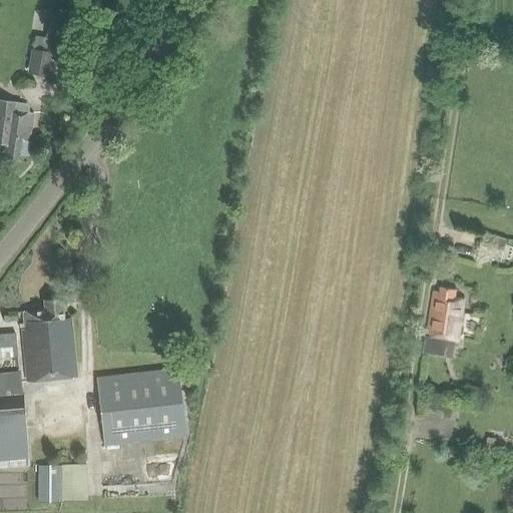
[(52,53),(31,49),(27,73),(48,77),(52,53)]
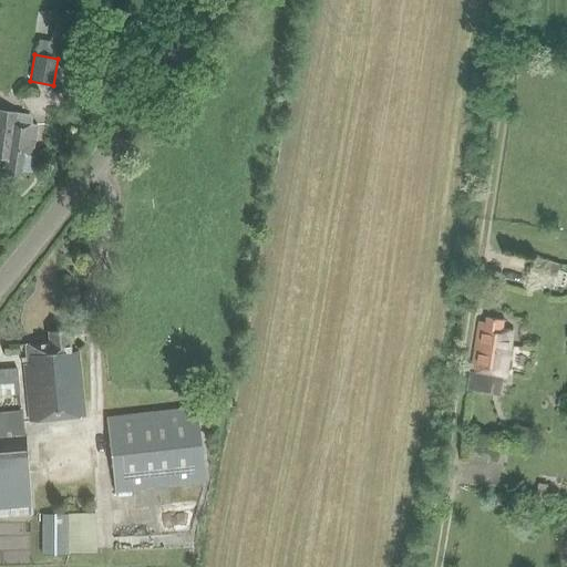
[(0,111),(0,157),(6,160),(6,163),(2,163),(1,168),(4,169),(3,176),(22,178),(23,171),(34,172),(37,156),(32,156),(37,125),(19,122),(20,114),(0,111)]
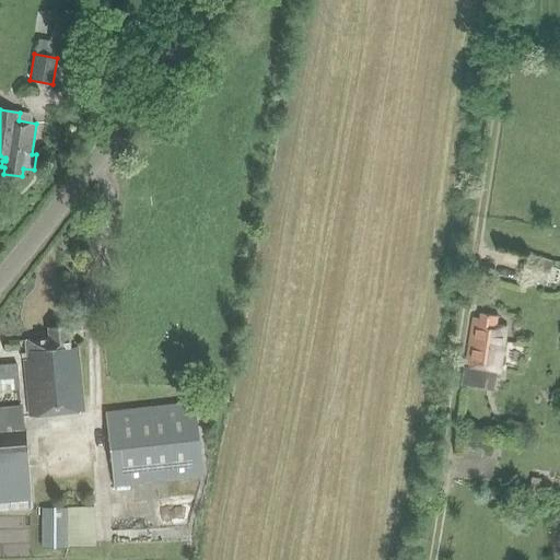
[(553,261),(531,255),(524,278),(547,284),(553,261)]
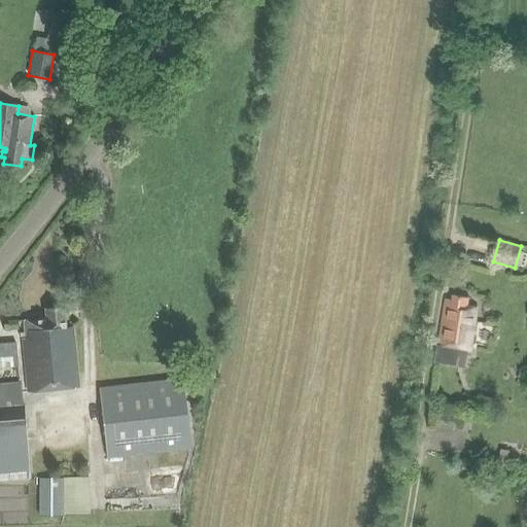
[(467,307),(468,299),(452,296),(451,305),(445,304),(438,347),(470,352),(477,309),(467,307)]
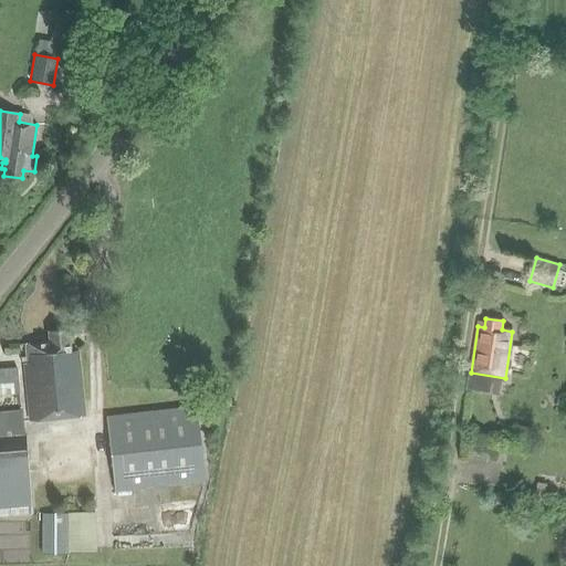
[(48,332),(49,343),(25,345),(27,364),(24,364),(31,422),(84,417),(77,353),(70,353),(67,331),(48,332)]
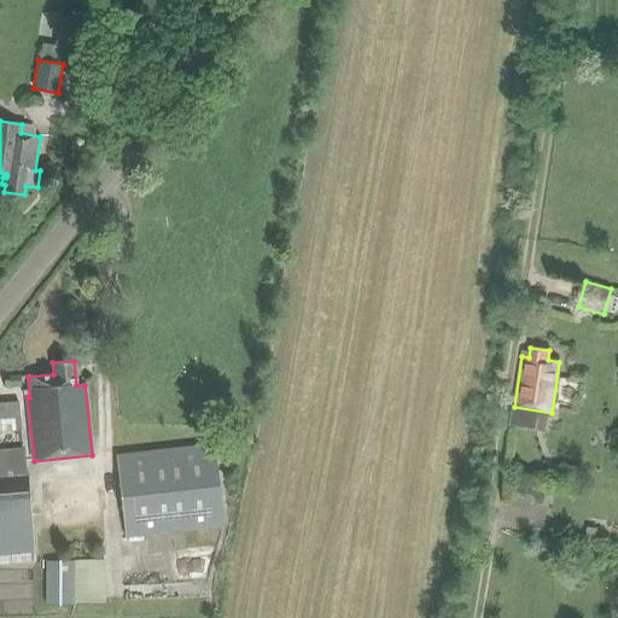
[(22,386),(21,377),(5,379),(6,389),(22,386)]
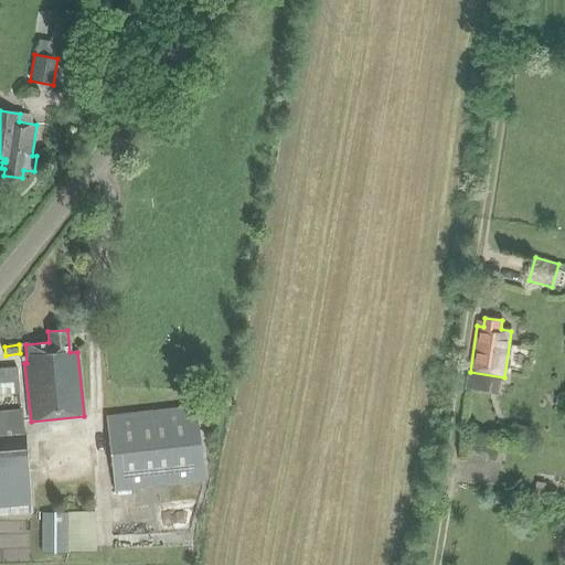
[(0,382),(19,382),(17,368),(0,369),(0,382)]
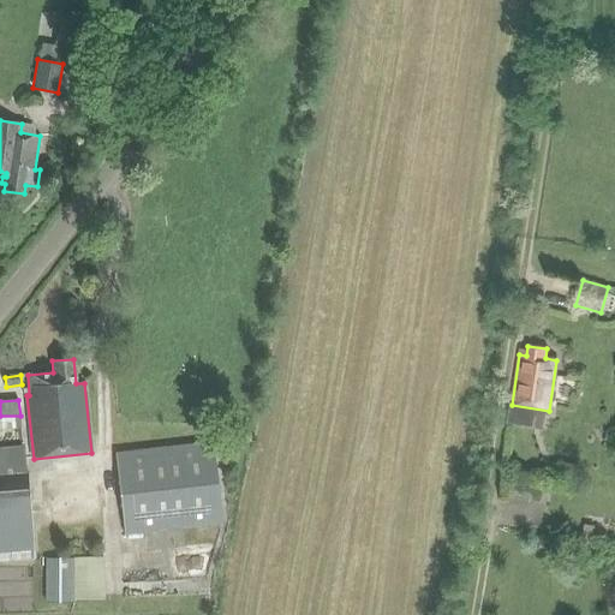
[(125,535),(222,523),(213,442),(115,454),(125,535)]
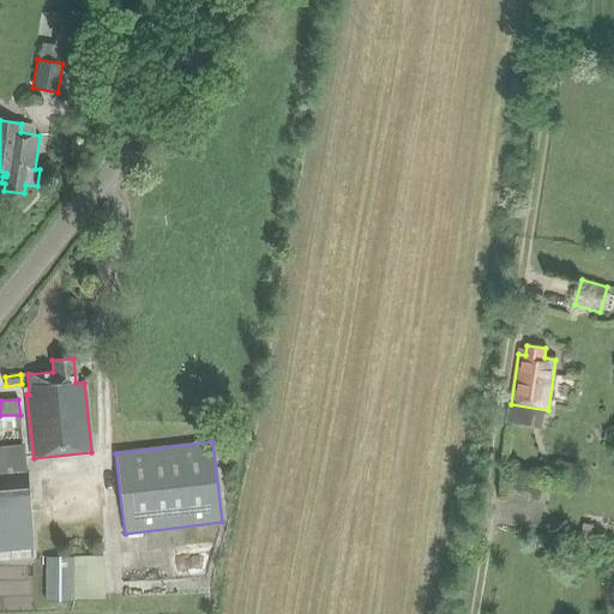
[(24,445),(0,446),(0,506),(31,504),(29,471),(28,471),(25,455),(24,445)]
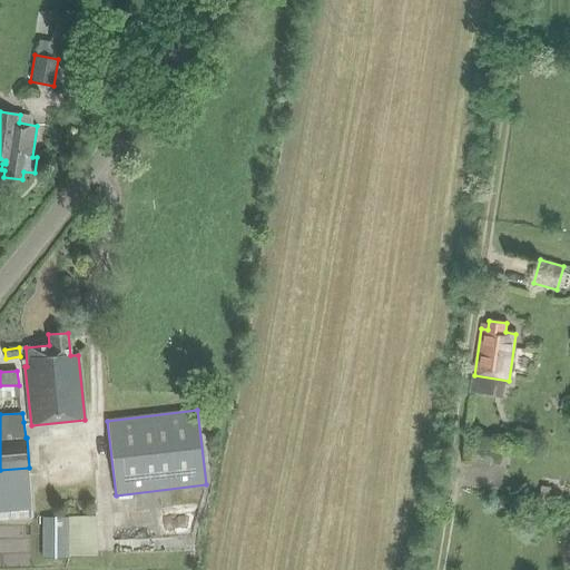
[(43,556),(98,554),(97,513),(42,514),(43,556)]
